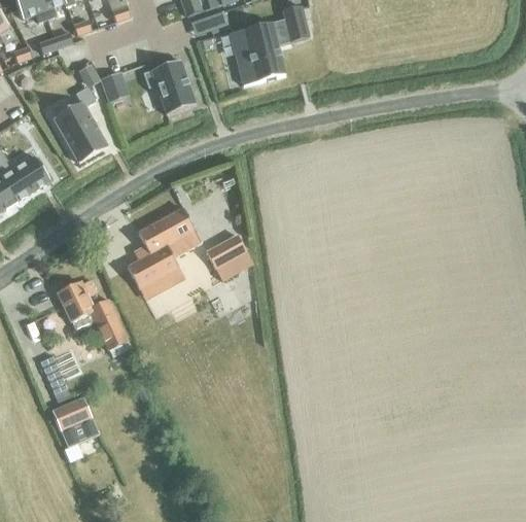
[(15,0),(23,18),(35,13),(38,22),(47,19),(40,0),(15,0)]
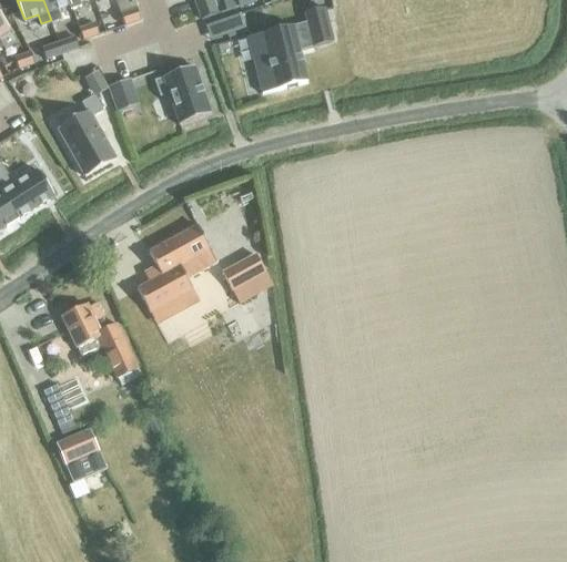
[(43,0),(51,20),(60,17),(58,8),(69,3),(68,0),(43,0)]
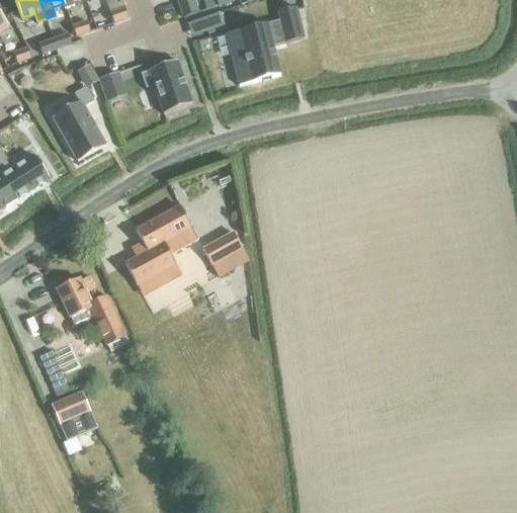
[(178,0),(184,15),(197,10),(194,0),(178,0)]
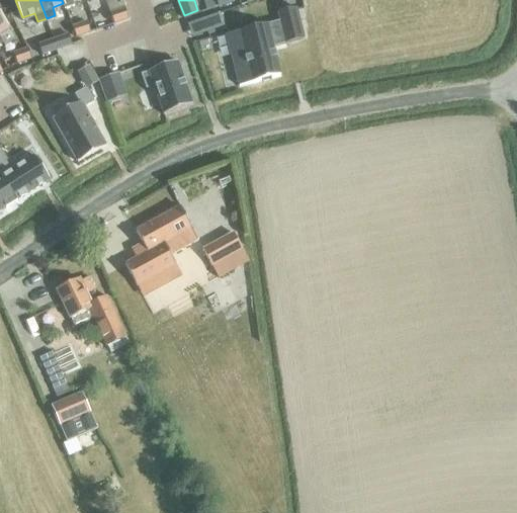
[(280,17),(267,21),(272,44),(304,35),(295,5),(278,9),(280,17)]
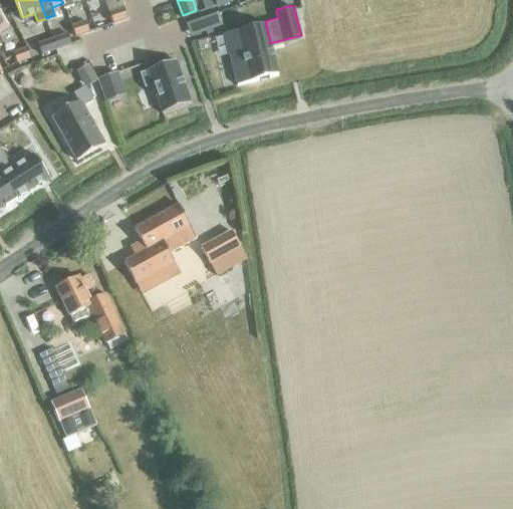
[(124,6),(109,11),(112,20),(127,15),(124,6)]
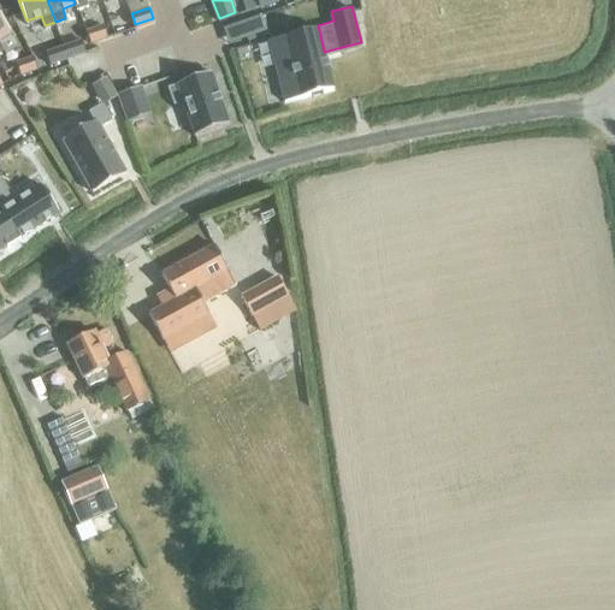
[(0,13),(0,48),(3,47),(0,42),(0,36),(11,30),(0,13)]
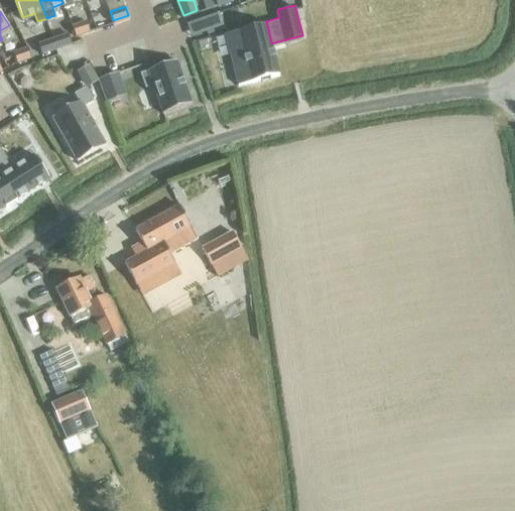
[(87,19),(72,24),(75,33),(90,28),(87,19)]
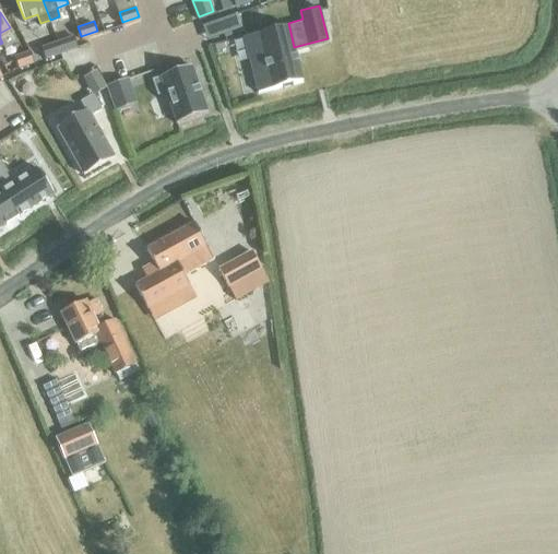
[(288,23),(244,34),(250,58),(265,54),(273,85),(303,79),(294,47),(288,23)]
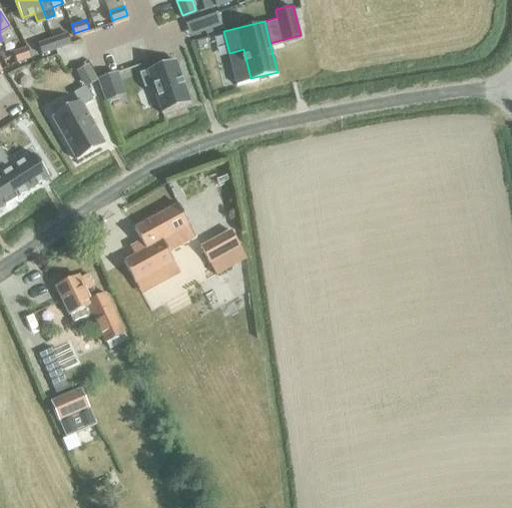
[(68,31),(53,37),(56,46),(71,41),(68,31)]
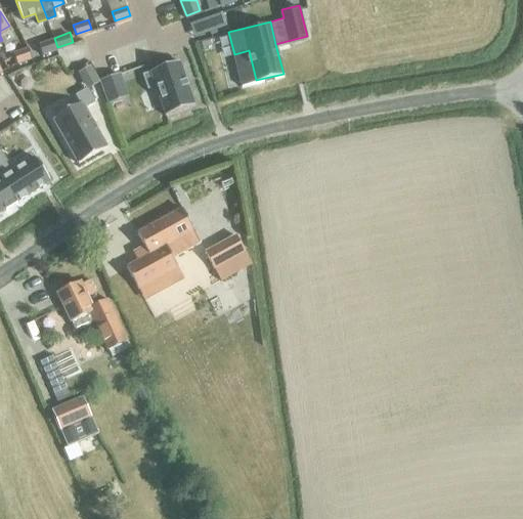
[(54,38),(39,43),(42,52),(57,47),(54,38)]
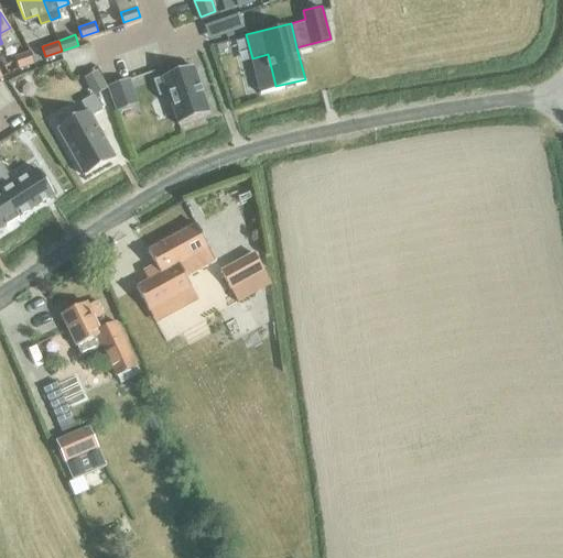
[(31,50),(14,55),(18,66),(34,61),(31,50)]
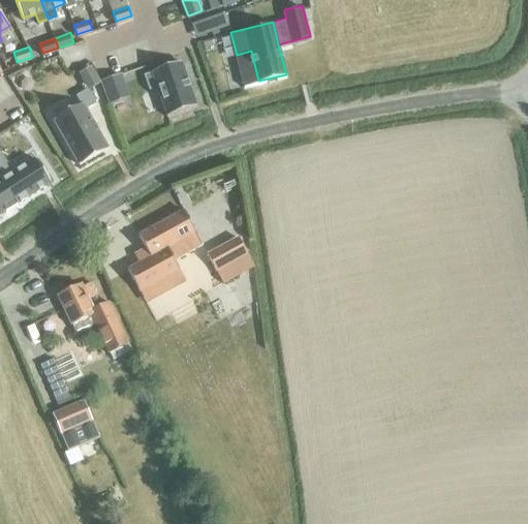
[(181,60),(144,72),(149,88),(156,85),(166,114),(196,103),(181,60)]
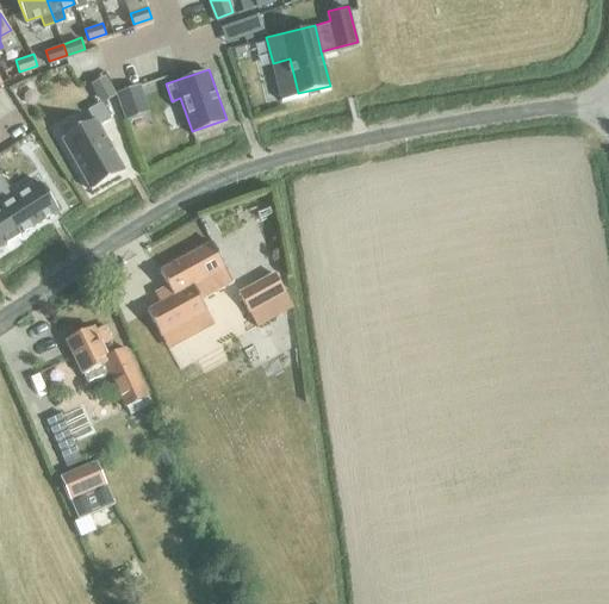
[(105,73),(92,81),(103,99),(116,92),(105,73)]
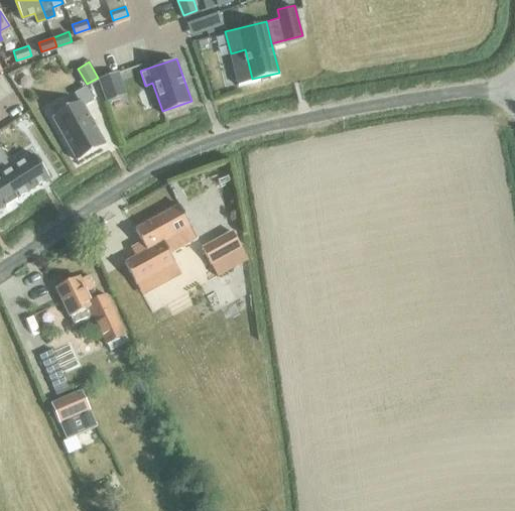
[(113,72),(99,77),(107,99),(120,94),(113,72)]
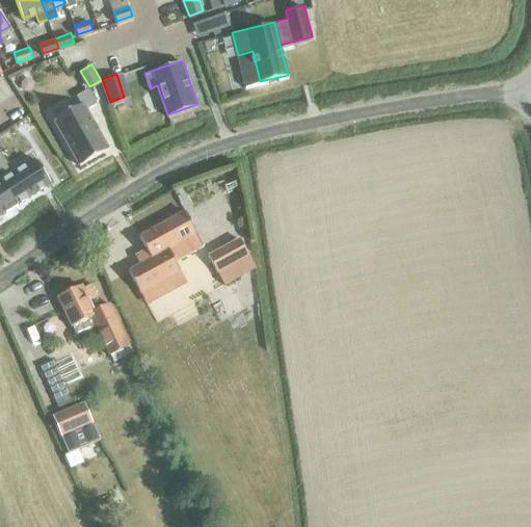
[(82,103),(54,119),(80,162),(109,146),(86,106),(97,100),(89,86),(77,94),(82,103)]
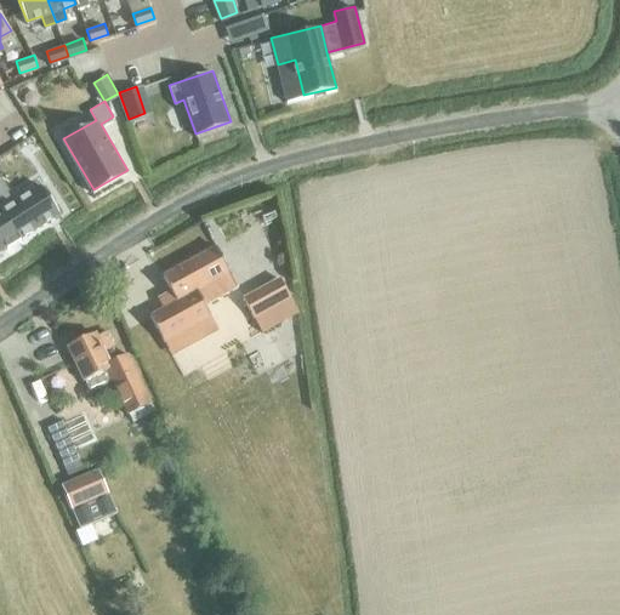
[(18,137),(38,166),(52,157),(33,127),(18,137)]
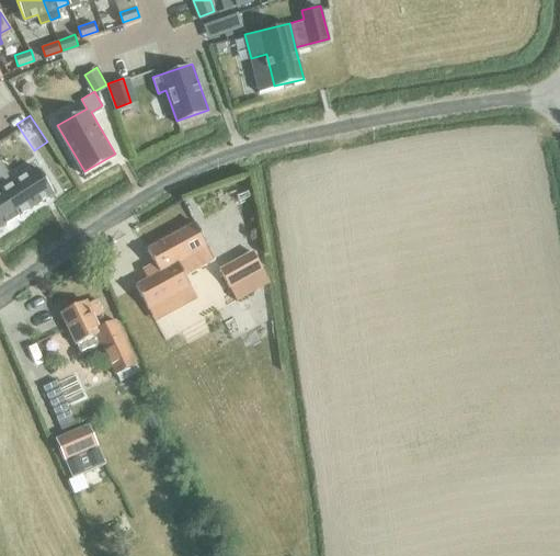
[(0,158),(0,189),(18,215),(54,192),(36,165),(13,180),(0,158)]
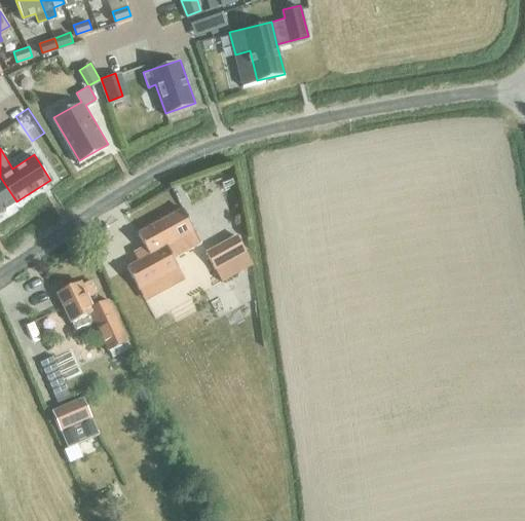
[(0,212),(16,201),(0,177),(0,212)]
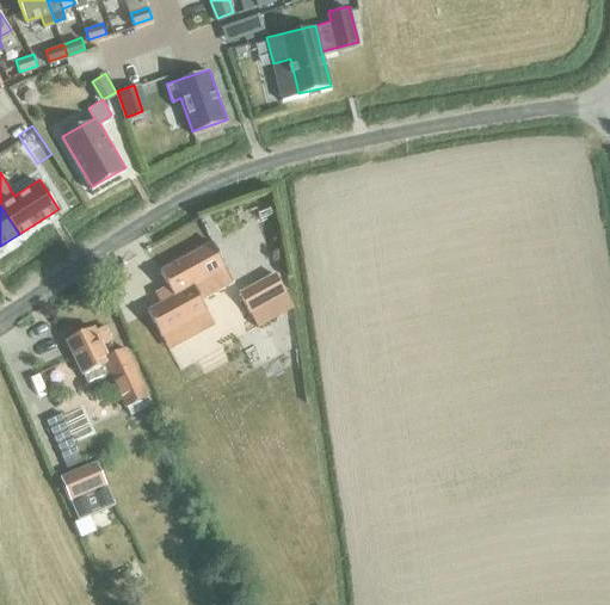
[(151,309),(165,334),(209,308),(202,296),(234,277),(213,240),(162,270),(171,284),(158,291),(164,301),(151,309)]
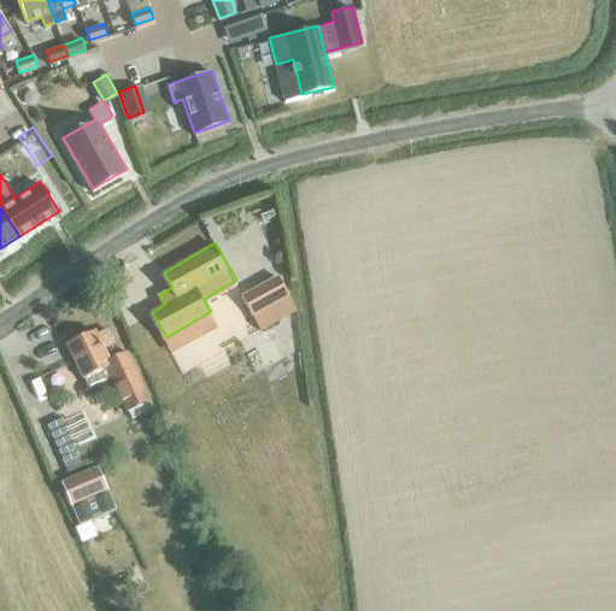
[(276,274),(241,293),(259,328),(295,307),(276,274)]
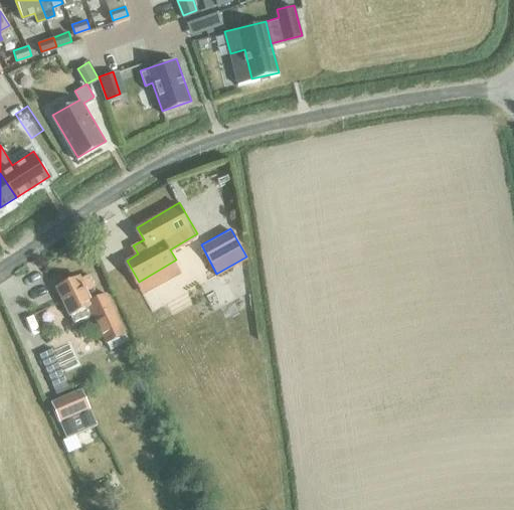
[(57,286),(70,314),(71,314),(76,323),(94,314),(108,341),(127,332),(107,292),(93,300),(79,275),(57,286)]
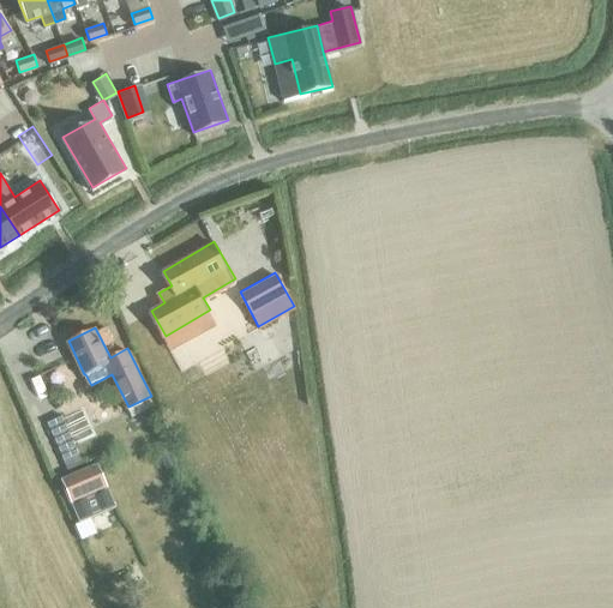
[(61,413),(46,420),(67,469),(83,462),(61,413)]
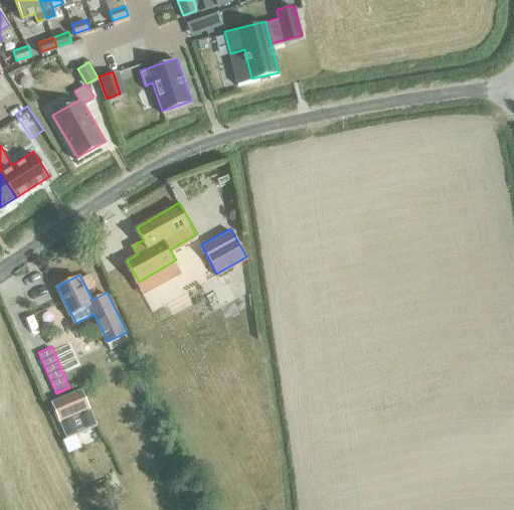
[(81,387),(51,400),(66,437),(97,423),(81,387)]
